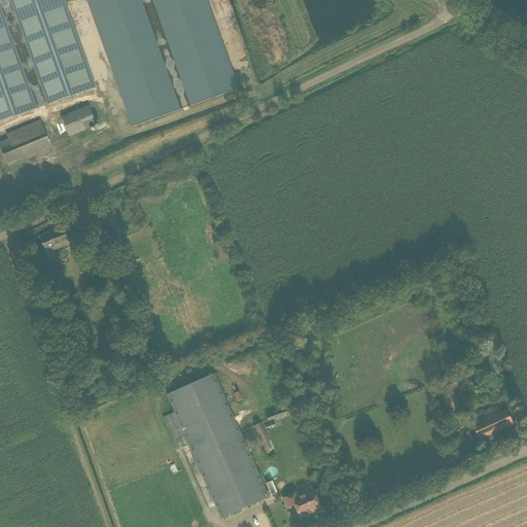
[(0,0),(0,121),(95,88),(63,0),(0,0)]
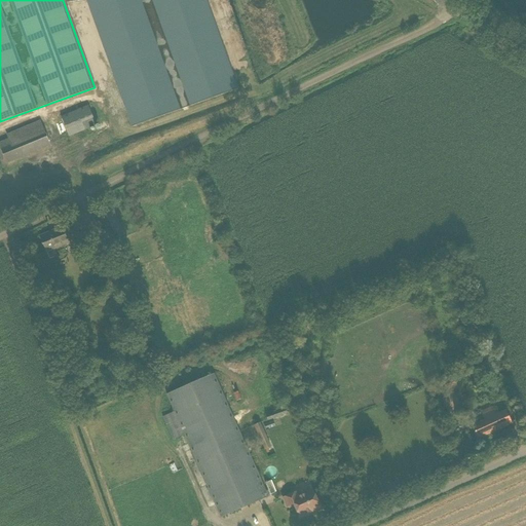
[(207,0),(85,0),(132,126),(238,88),(207,0)]
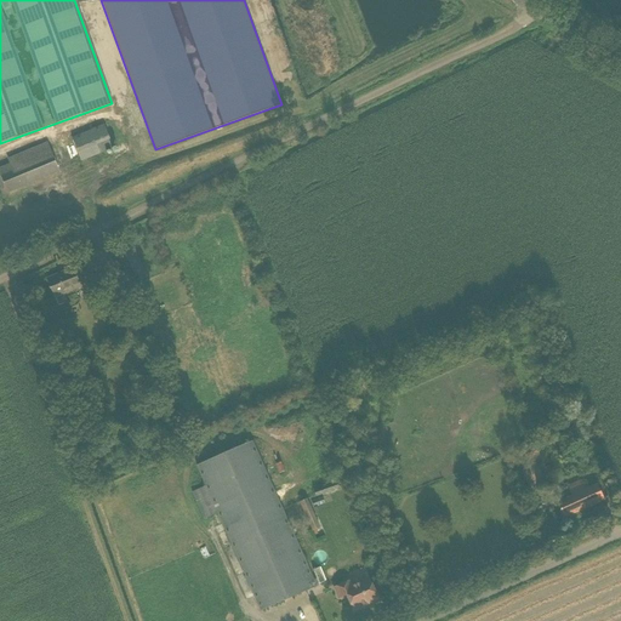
[(104,125),(73,138),(81,161),(114,148),(104,125)]
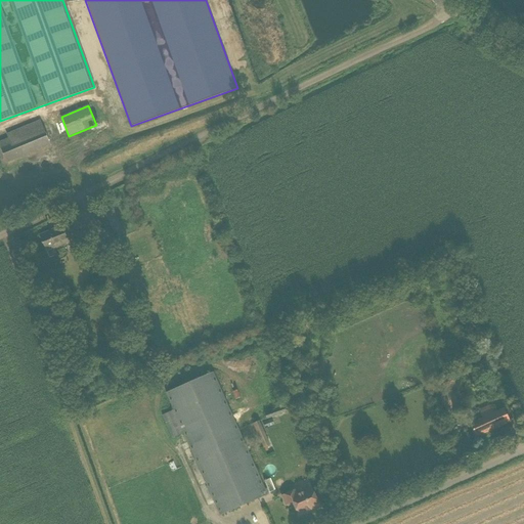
[(0,142),(0,144),(7,162),(49,144),(40,122),(7,135),(10,143),(7,144),(6,141),(0,142)]
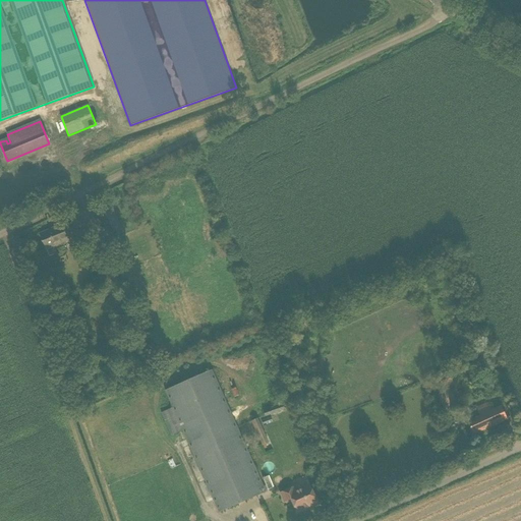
[(40,234),(46,249),(80,235),(74,220),(40,234)]
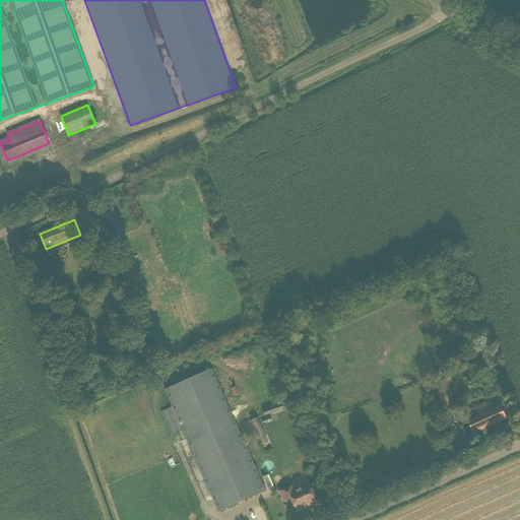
[(104,262),(108,273),(119,268),(115,257),(104,262)]
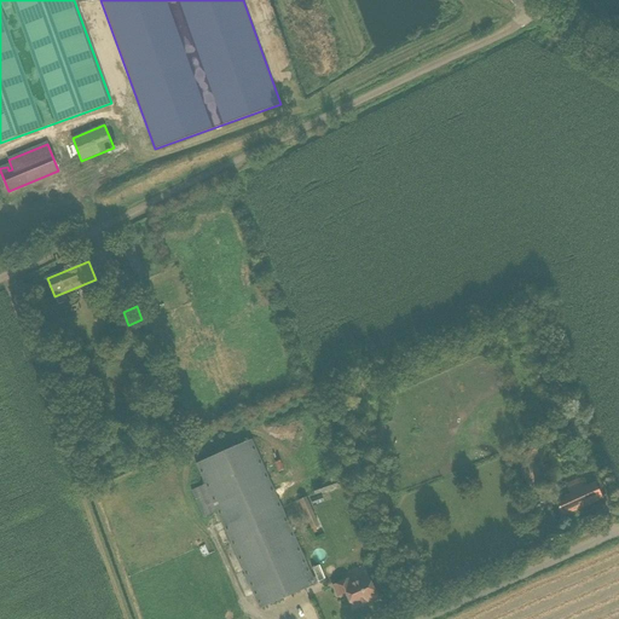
[(565,415),(545,422),(548,429),(567,422),(565,415)]
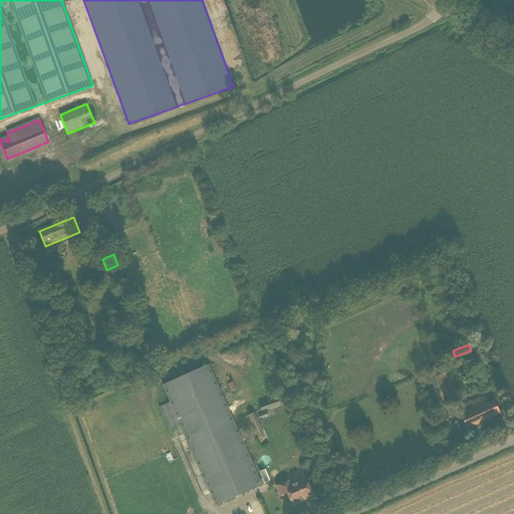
[(171,403),(159,408),(169,431),(181,425),(216,505),(263,485),(261,480),(260,480),(209,364),(164,384),(171,403)]
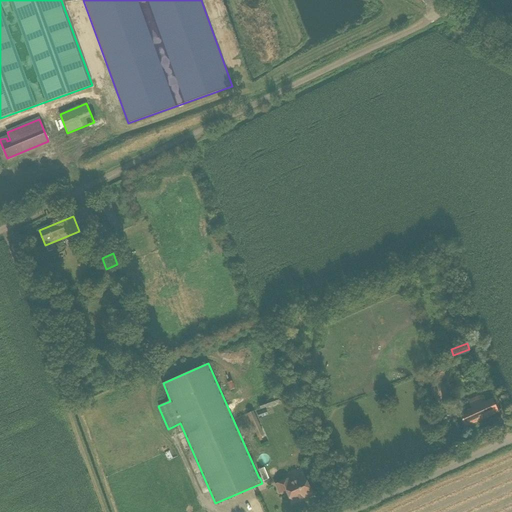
[(437,370),(432,371),(432,372),(435,380),(440,378),(437,370)]
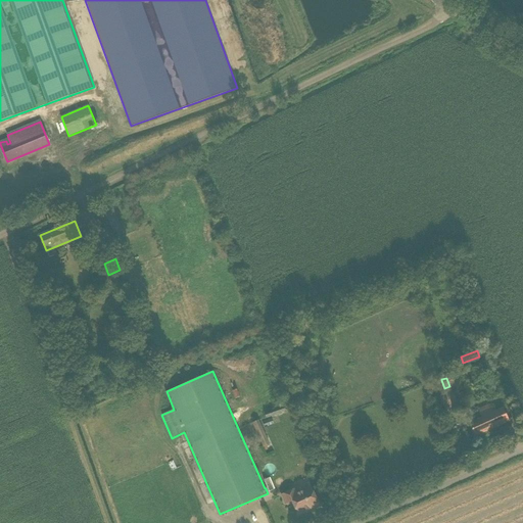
[(452,391),(452,390),(448,391),(442,394),(438,396),(445,411),(459,406),(454,394),(452,391)]
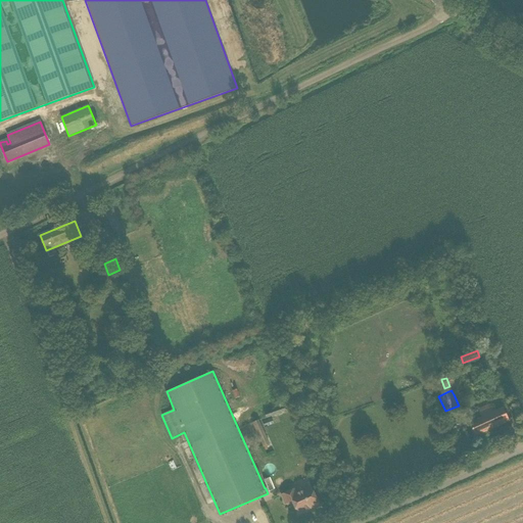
[(469,423),(475,436),(510,421),(504,408),(496,411),(493,403),(478,411),(482,418),(469,423)]
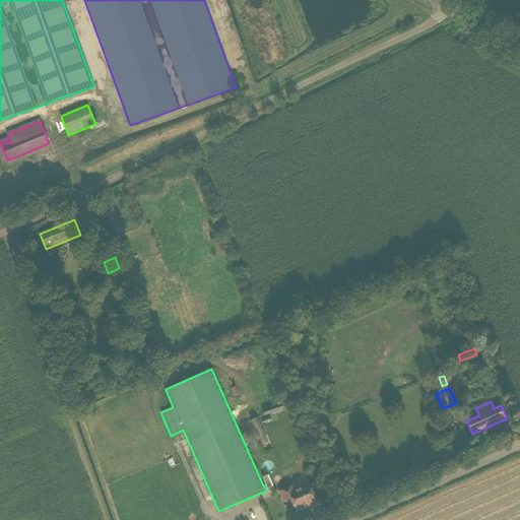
[(263,412),(264,416),(283,409),(282,405),(263,412)]
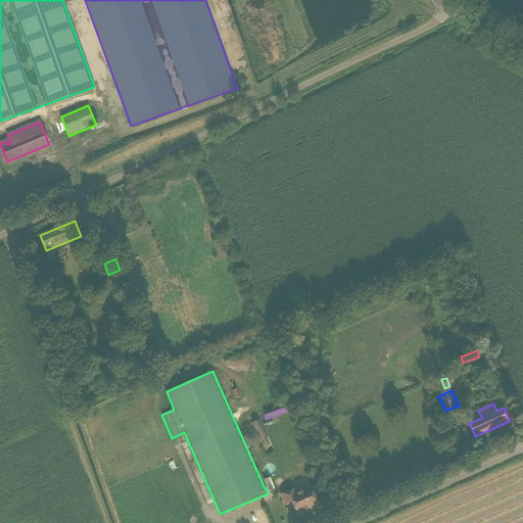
[(258,421),(252,423),(252,424),(256,433),(264,448),(270,445),(258,421)]
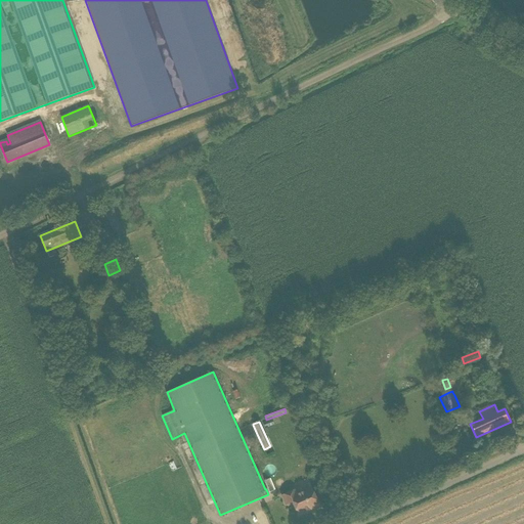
[(270,479),(264,481),(269,493),(274,490),(270,479)]
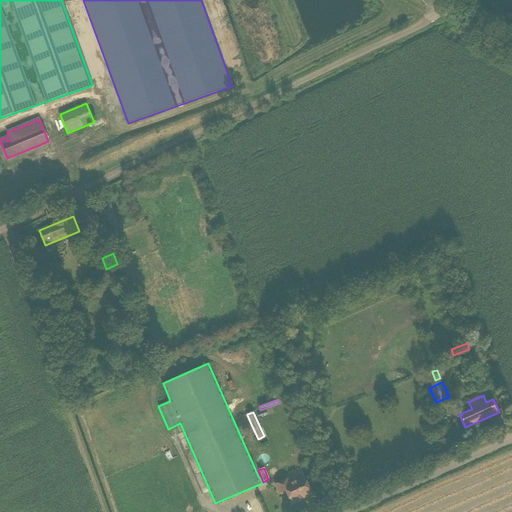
[(285,481),(276,485),(278,491),(285,488),(286,491),(292,504),(312,495),(311,491),(312,491),(310,485),(308,485),(305,479),(291,485),(289,482),(288,479),(285,481)]
